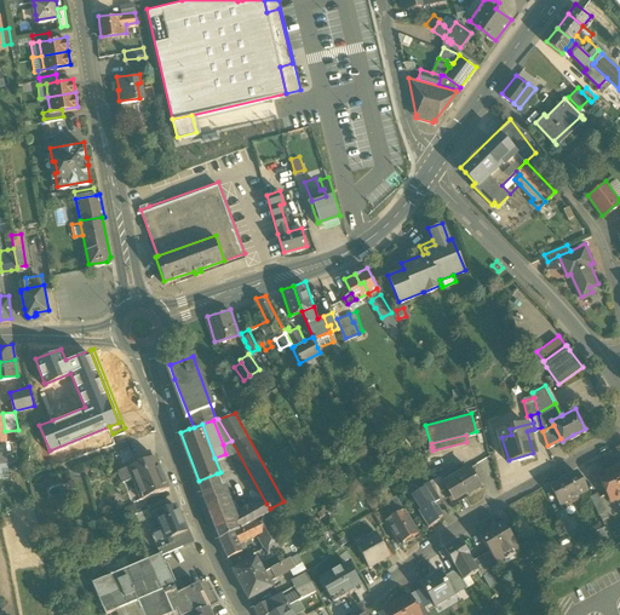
[(126,437),(112,443),(115,450),(130,443),(126,437)]
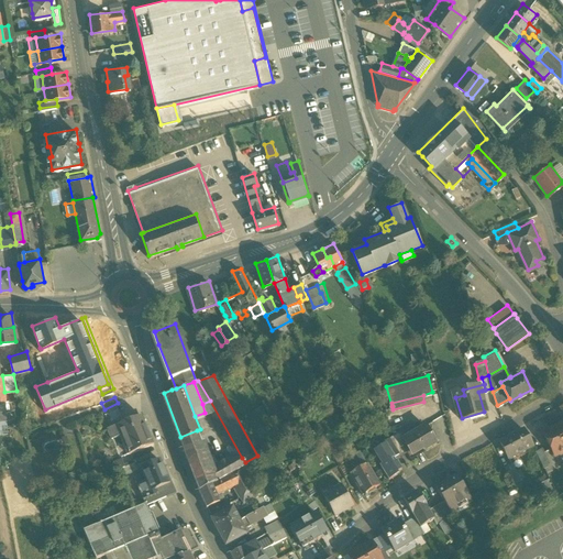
[(105,412),(110,425),(118,422),(123,419),(118,406),(105,412)]
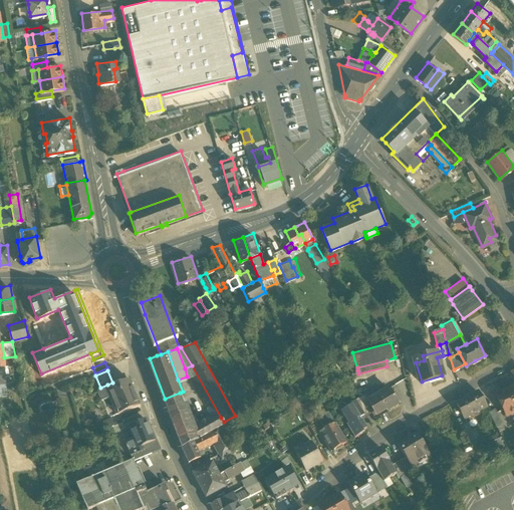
[(112,383),(107,385),(111,395),(118,412),(140,403),(130,375),(112,383)]
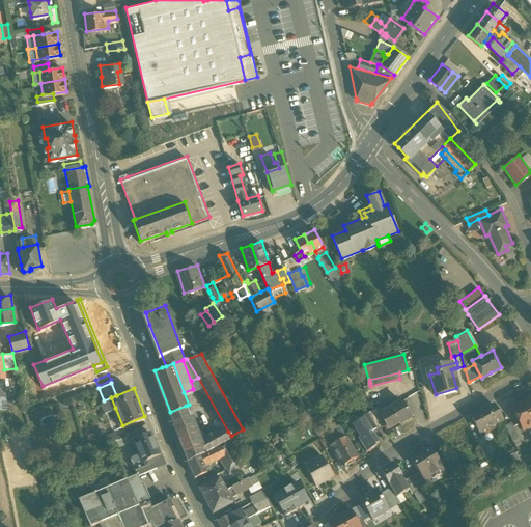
[(105,412),(115,408),(111,397),(104,400),(101,401),(105,412)]
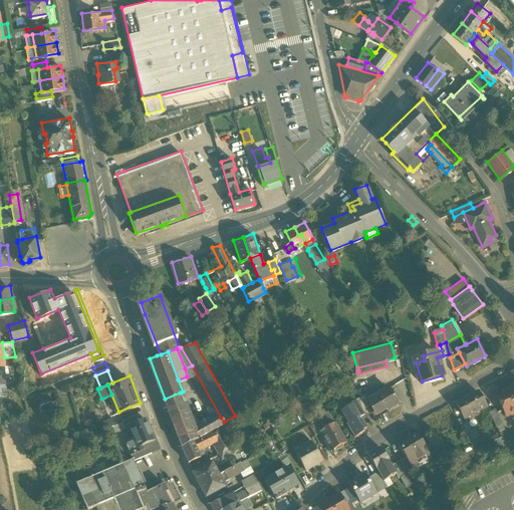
[(372,407),(376,413),(386,407),(387,409),(398,402),(389,386),(384,389),(368,398),(367,399),(372,407)]
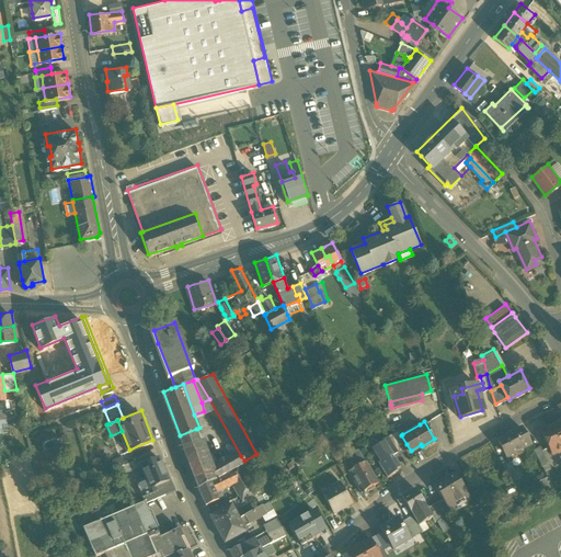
[(560,439),(552,422),(540,428),(552,452),(557,450),(559,450),(560,448),(560,439)]
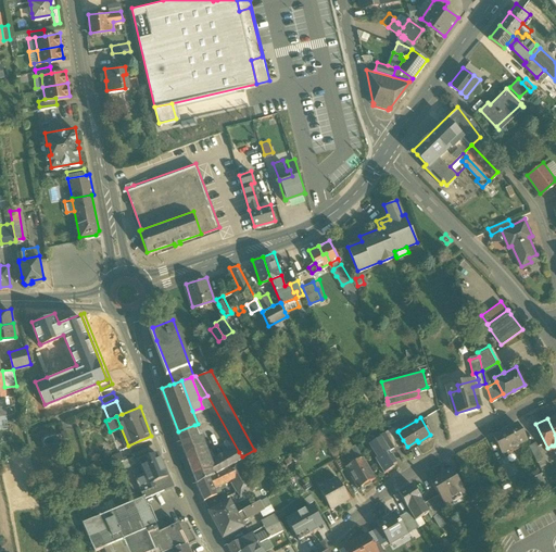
[(494,433),(503,450),(526,438),(517,421),(494,433)]
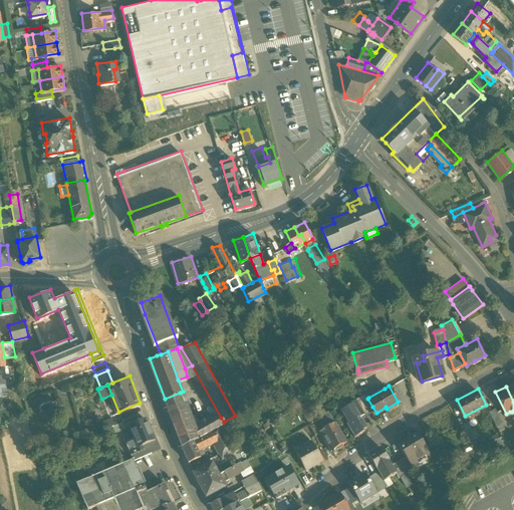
[(165,399),(167,406),(183,400),(180,393),(165,399)]
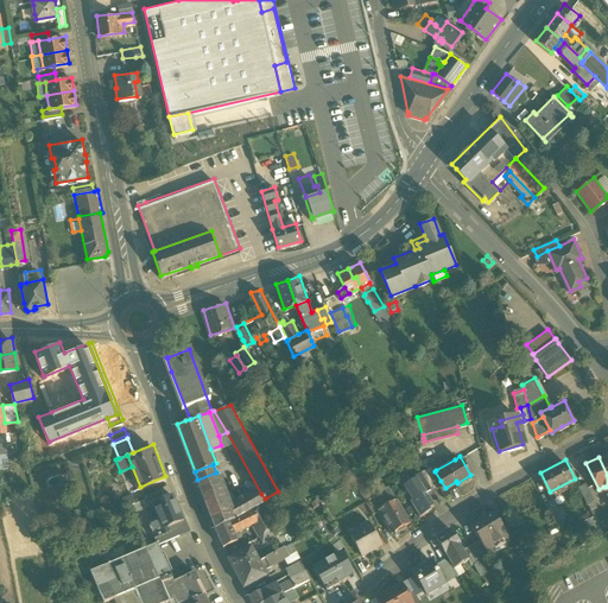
[(434,464),(425,467),(431,487),(441,481),(435,471),(436,470),(434,464)]
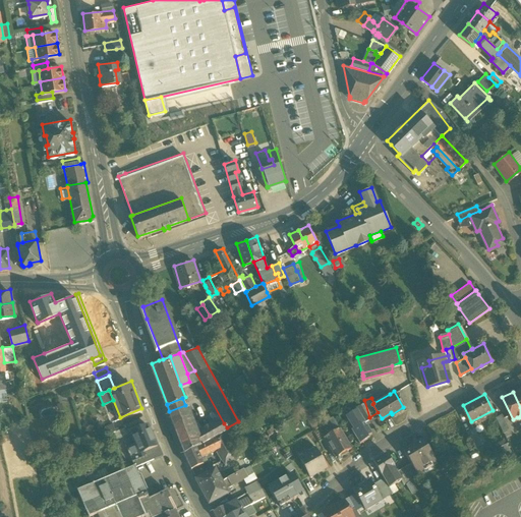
[(364,420),(369,417),(364,400),(355,406),(356,408),(356,407),(364,420)]
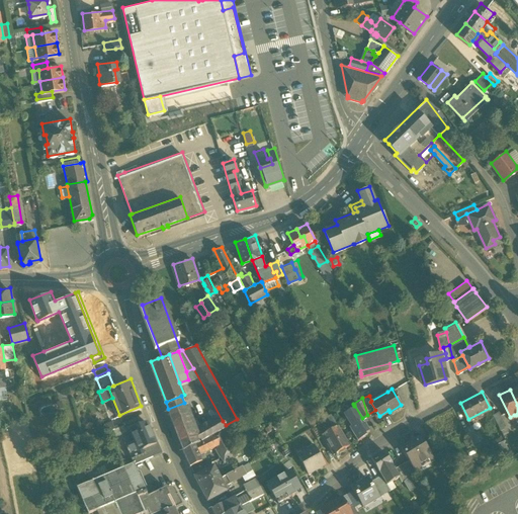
[(198,440),(184,403),(168,409),(183,448),(194,442),(198,440)]
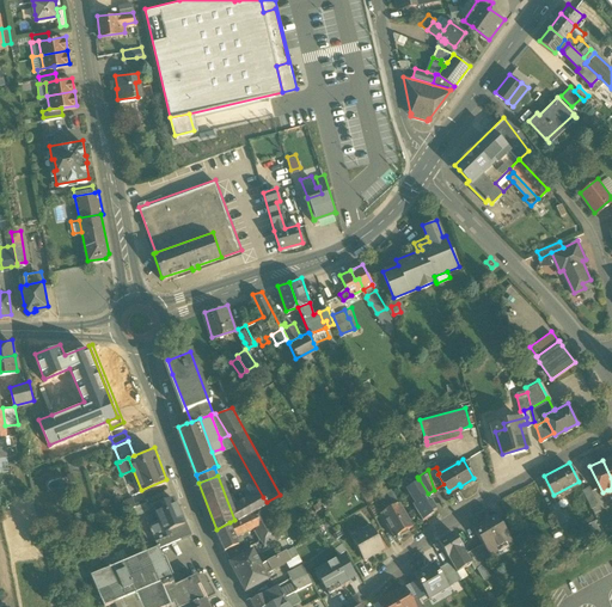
[(415,507),(422,519),(432,513),(430,510),(436,507),(428,494),(418,478),(418,479),(405,486),(415,502),(412,502),(415,507)]
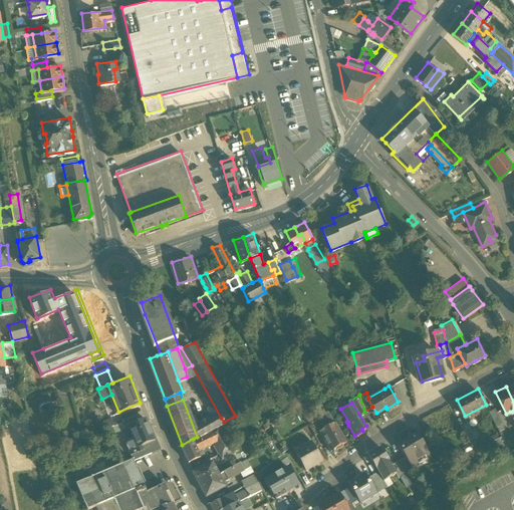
[(488,410),(497,425),(503,422),(495,406),(488,410)]
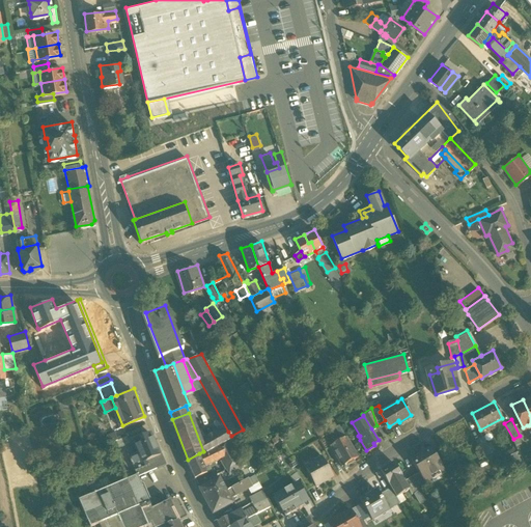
[(318,436),(325,432),(318,420),(312,423),(312,424),(318,436)]
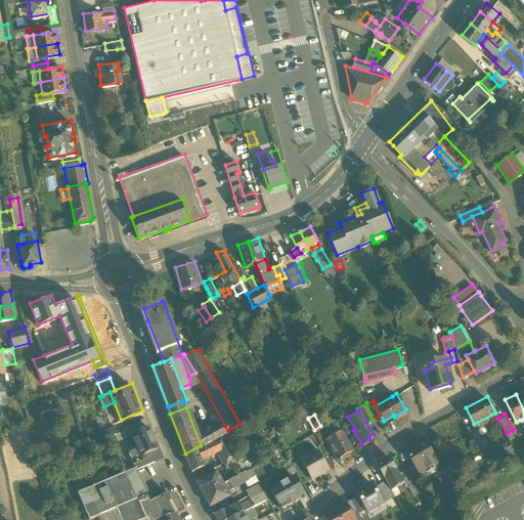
[(328,422),(334,433),(341,429),(335,418),(328,422)]
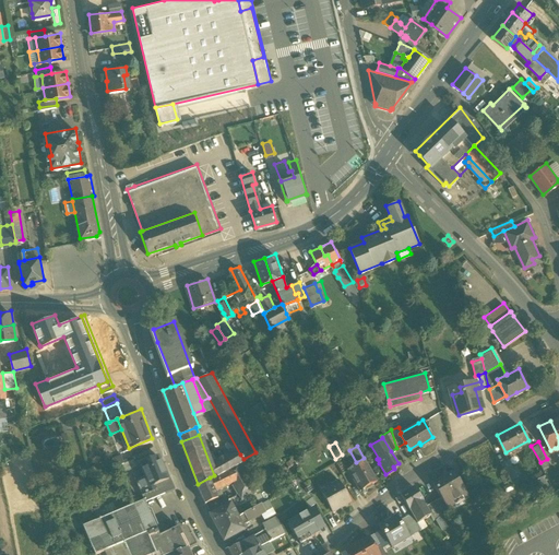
[(228,468),(239,461),(237,457),(234,451),(211,463),(217,474),(228,468)]
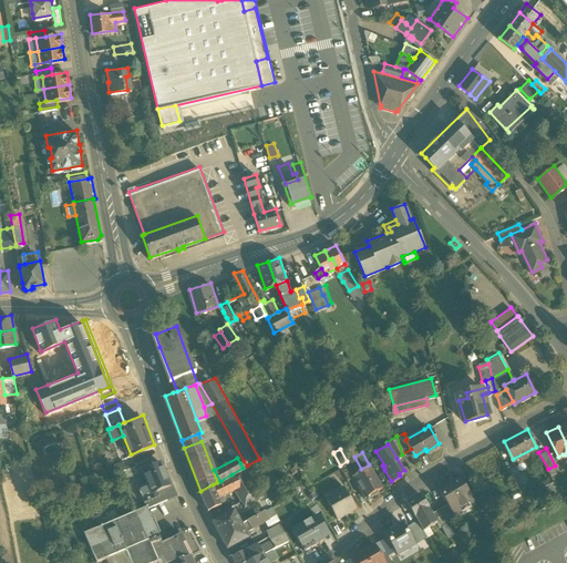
[(148,483),(152,491),(171,483),(171,482),(161,460),(142,468),(148,483)]
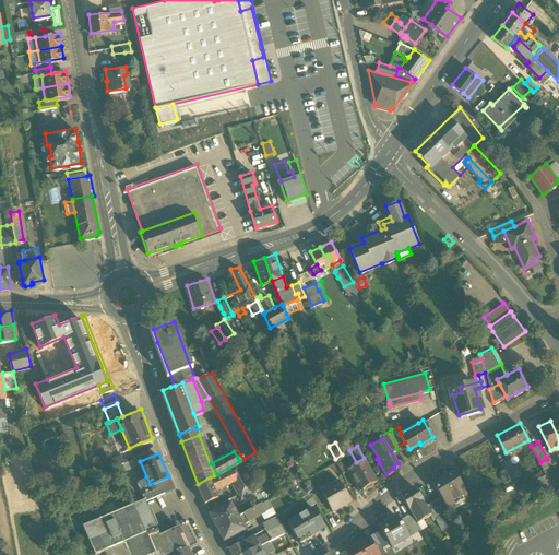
[(123,461),(126,469),(137,463),(133,457),(123,461)]
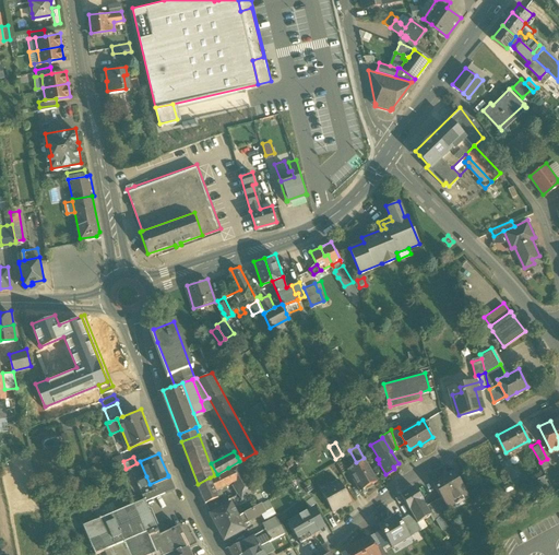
[(501,461),(510,479),(518,474),(509,457),(501,461)]
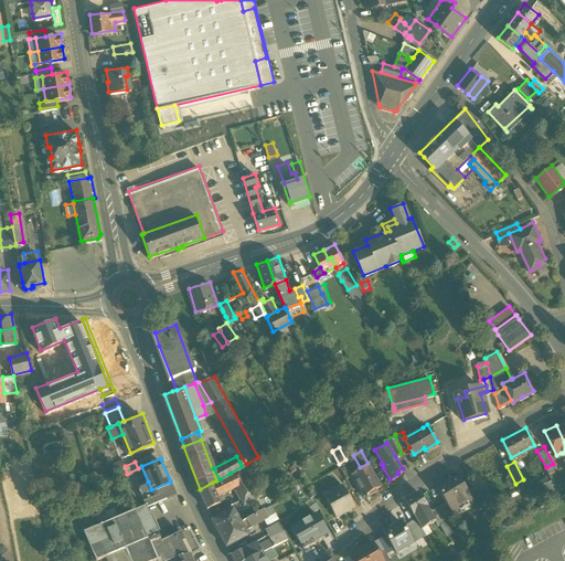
[(369,463),(368,463),(360,467),(351,473),(364,494),(380,485),(369,463)]
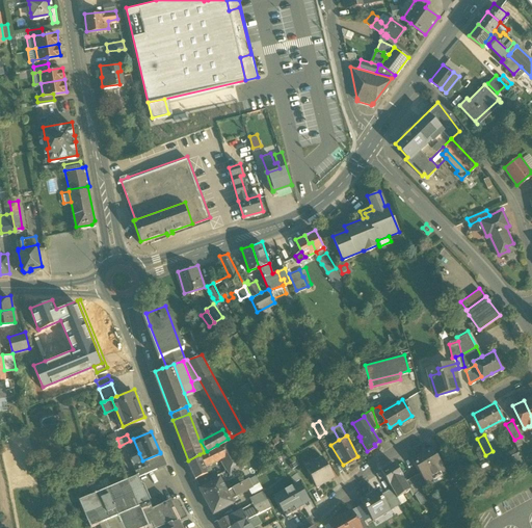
[(221,456),(227,468),(239,460),(228,441),(218,447),(223,455),(221,456)]
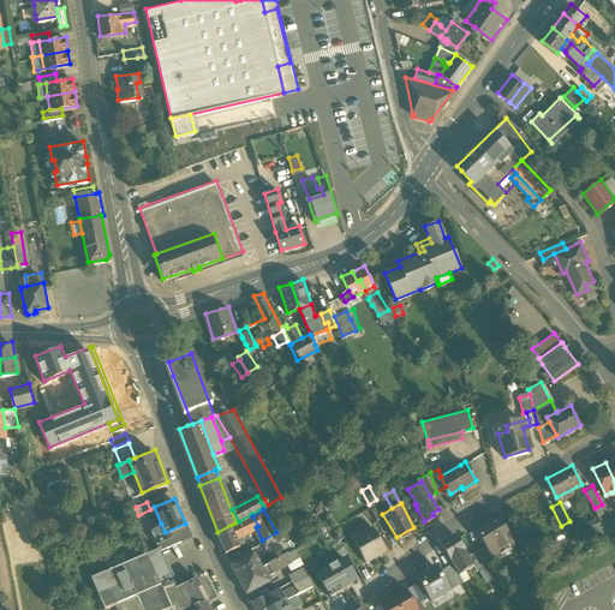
[(252,516),(251,514),(239,521),(236,522),(231,525),(231,527),(232,527),(239,544),(245,542),(242,534),(256,527),(258,526),(252,516)]
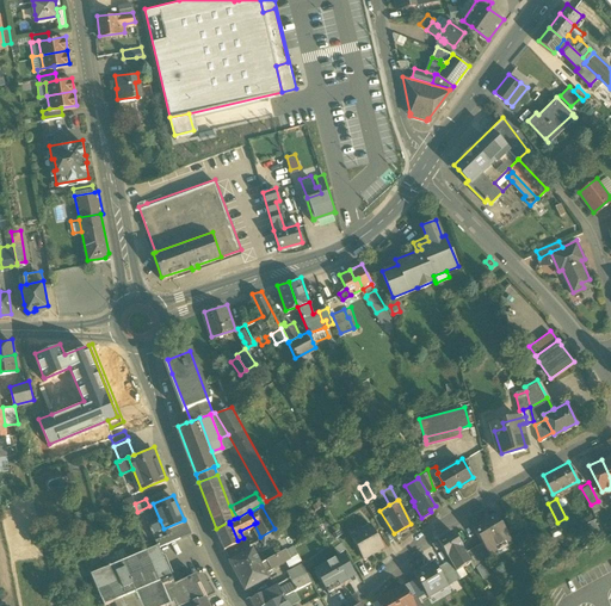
[(481,540),(487,549),(508,537),(510,536),(505,527),(495,512),(481,520),(481,519),(473,525),(481,540)]
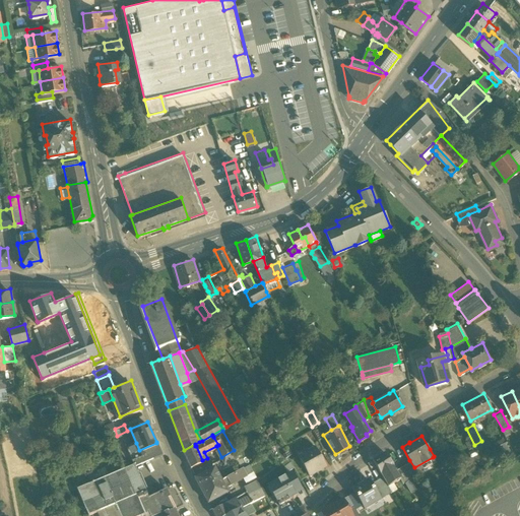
[(127,446),(134,462),(134,463),(142,460),(160,452),(163,452),(158,441),(156,442),(156,443),(139,450),(136,443),(127,446)]
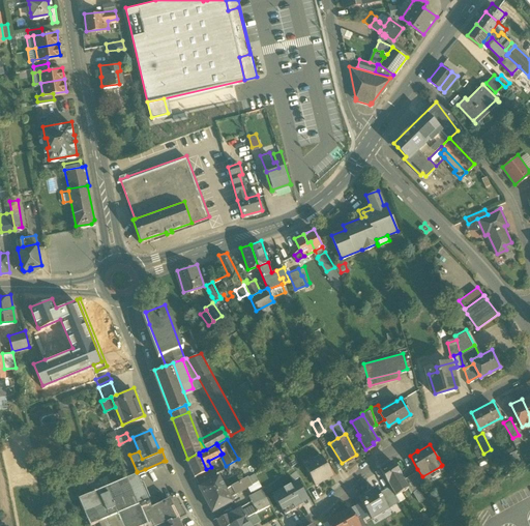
[(187,460),(195,474),(206,469),(200,455),(199,455),(187,460)]
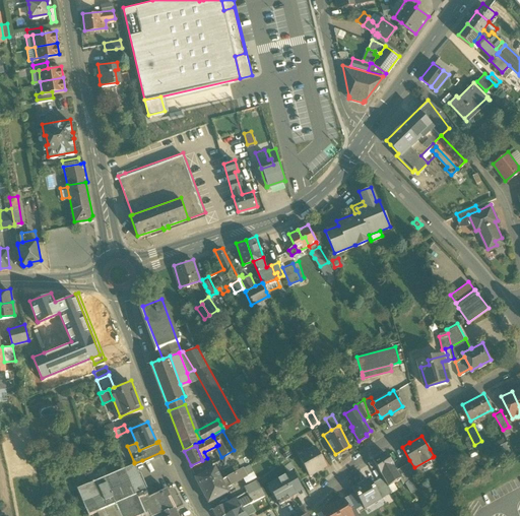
[(435,446),(430,449),(434,456),(433,457),(436,461),(442,457),(435,446)]
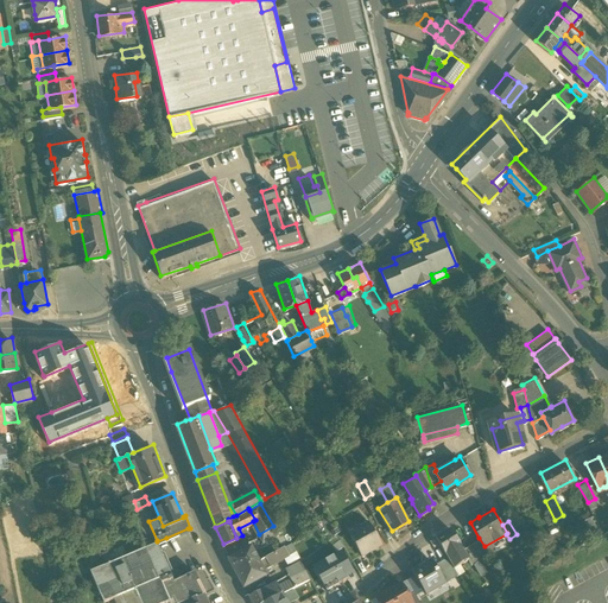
[(349,533),(361,554),(380,544),(369,522),(349,533)]
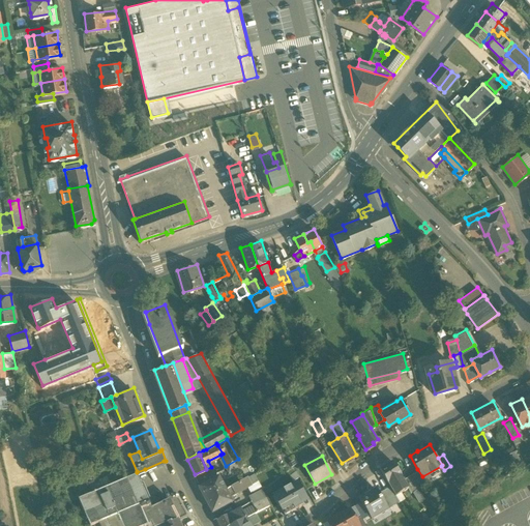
[(238,459),(226,466),(227,468),(229,471),(241,465),(238,459)]
